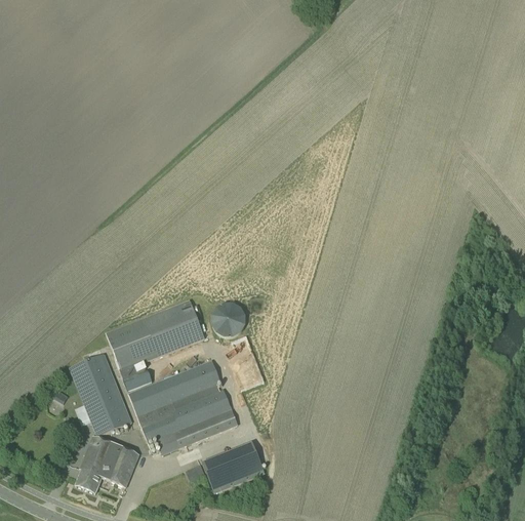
[(157,356),(204,337),(190,299),(143,318),(105,332),(109,343),(118,366),(120,370),(123,377),(137,372),(134,365),(142,362),(157,356)]
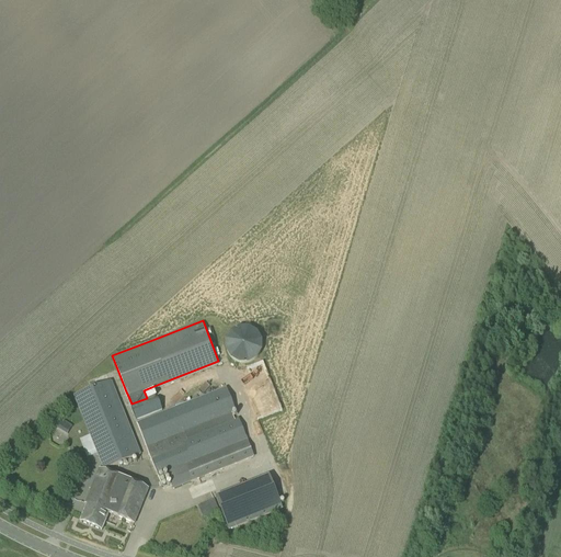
[(251,326),(245,325),(240,325),(235,327),(230,330),(228,334),(226,340),(226,345),(228,351),(231,355),(237,359),(242,360),(248,360),(252,357),(256,354),(260,350),(262,344),(261,339),(260,333),(255,329),(251,326)]
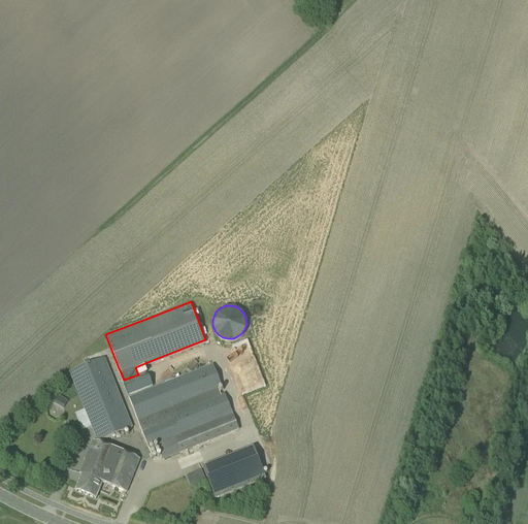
[(105,354),(69,368),(97,437),(129,425),(113,386),(117,384),(105,354)]
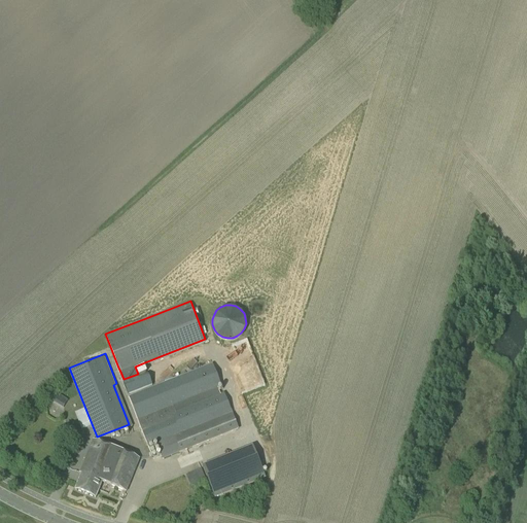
[(151,379),(127,388),(138,416),(139,420),(139,421),(141,426),(142,428),(147,443),(156,440),(163,455),(163,456),(179,450),(192,445),(239,426),(238,425),(232,410),(223,389),(219,390),(217,385),(221,383),(212,361),(178,375),(176,370),(151,379)]
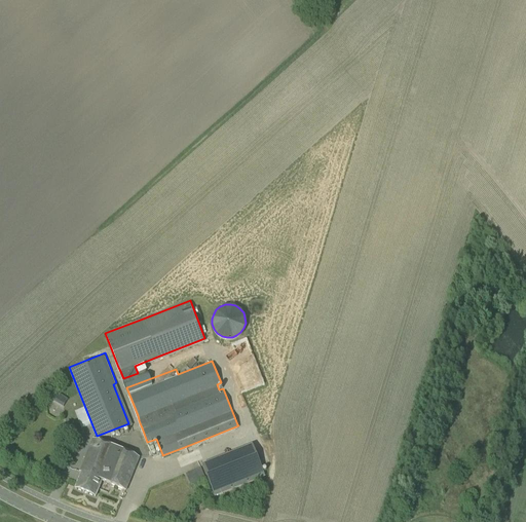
[(63,403),(67,396),(57,388),(51,396),(63,403)]
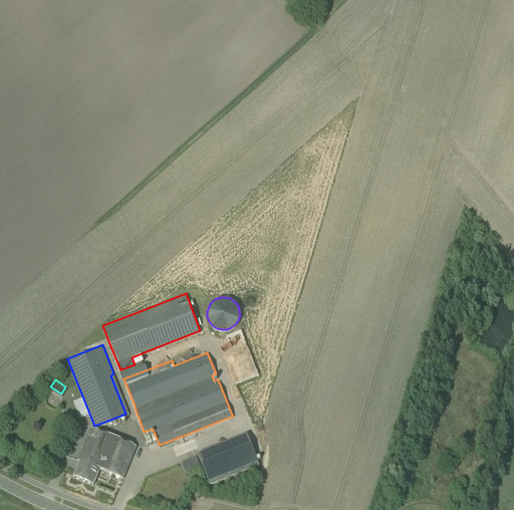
[(122,476),(136,445),(90,426),(77,458),(79,459),(73,474),(93,482),(99,467),(122,476)]
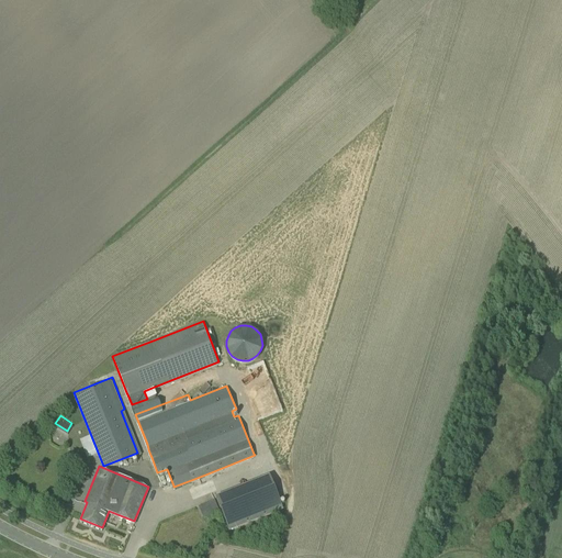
[(283,505),(280,498),(278,493),(224,515),(229,527),(276,509),(283,505)]
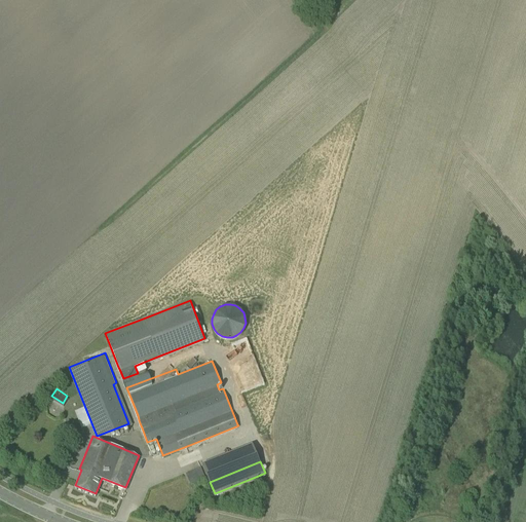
[(200,465),(195,467),(199,477),(204,475),(200,465)]
